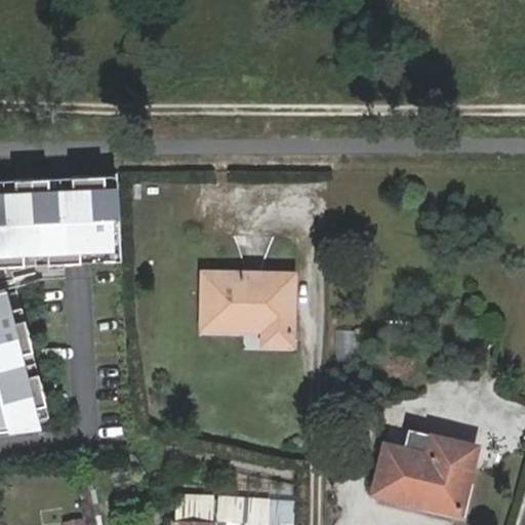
[(0,435),(39,431),(34,409),(45,406),(37,375),(26,378),(21,355),(32,353),(24,321),(12,324),(5,292),(0,293),(0,269),(21,268),(19,255),(43,254),(44,267),(77,265),(76,252),(99,251),(101,263),(117,261),(112,188),(101,189),(101,176),(68,178),(69,190),(45,192),(44,179),(12,182),(13,194),(0,194),(0,435)]
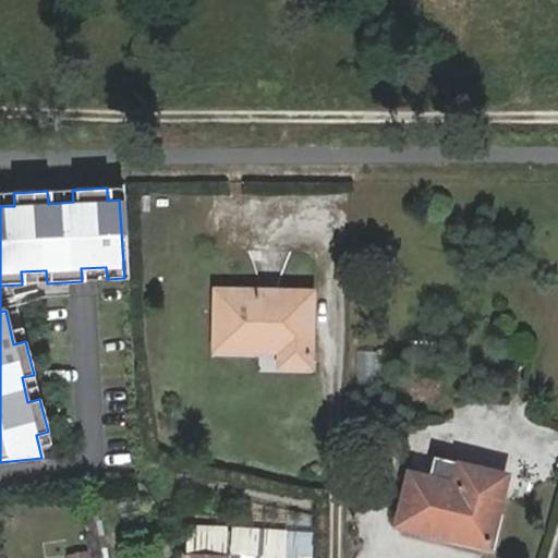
[(215,290),(213,343),(229,343),(231,336),(278,337),(278,364),(306,365),(308,292),(215,290)]
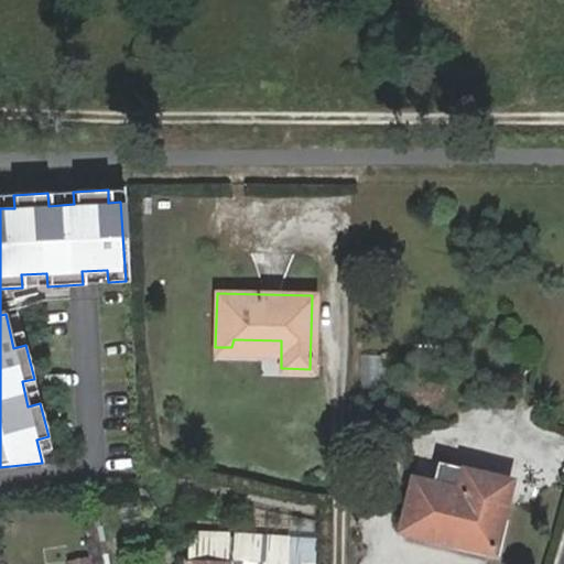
[(386,355),(361,353),(358,388),(382,390),(386,355)]
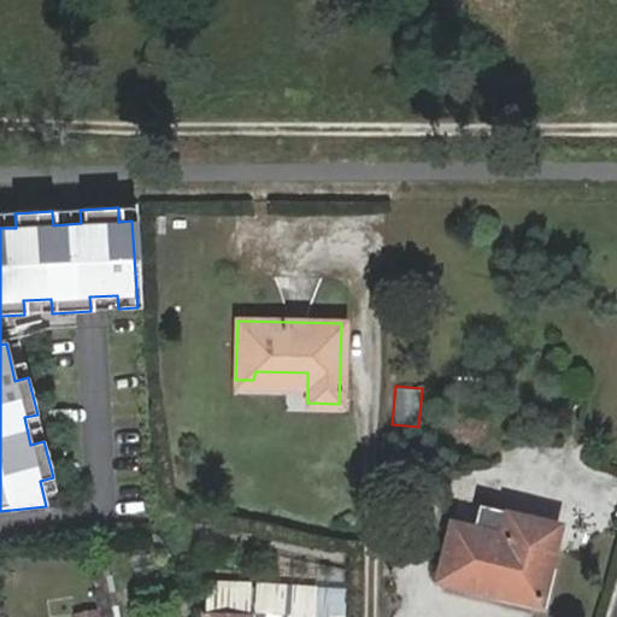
[(503,582),(541,591),(554,528),(510,517),(504,536),(453,526),(439,579),(498,594),(503,582)]
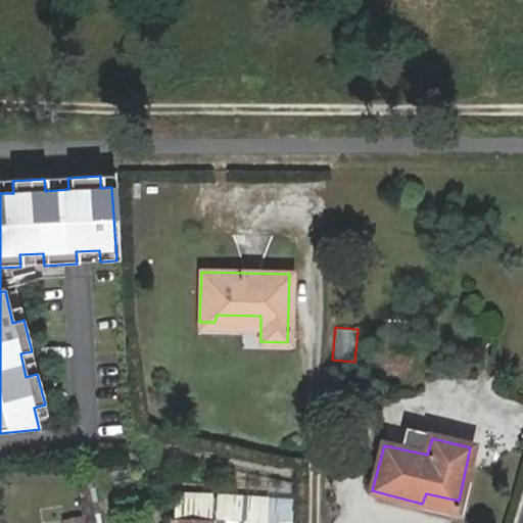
[(215,520),(241,522),(266,522),(269,497),(218,491),(215,520)]
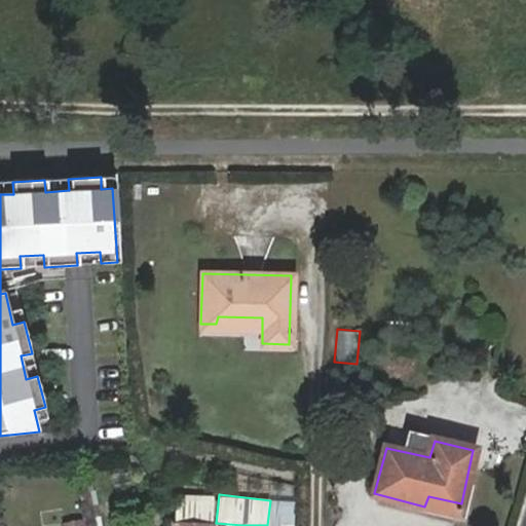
[(458,515),(461,503),(428,496),(424,506),(458,515)]
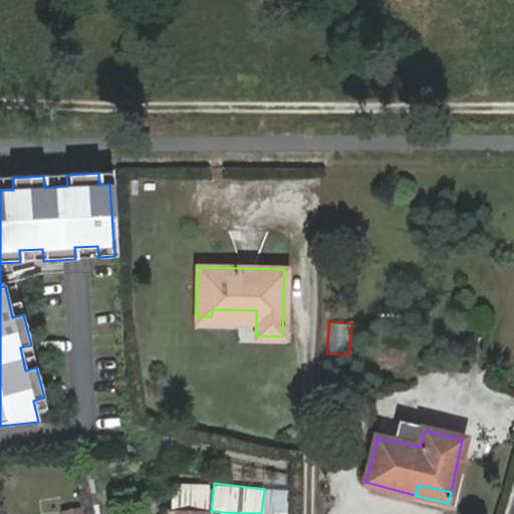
[(189,490),(171,490),(172,511),(166,510),(165,513),(204,513),(205,510),(190,510),(189,490)]
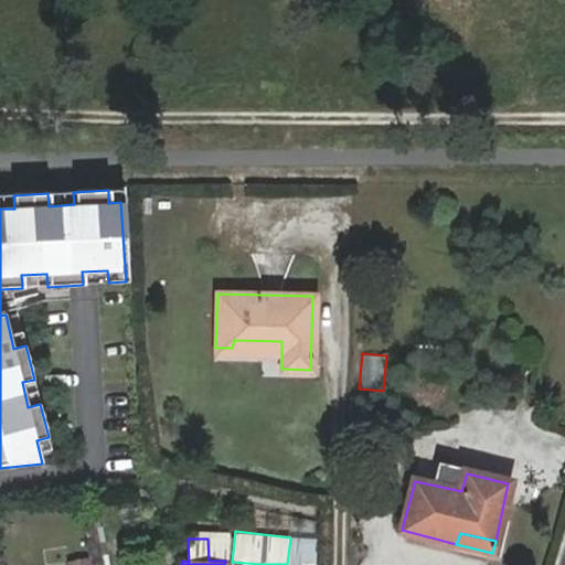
[(316,564),(317,541),(291,541),(290,564),(316,564)]
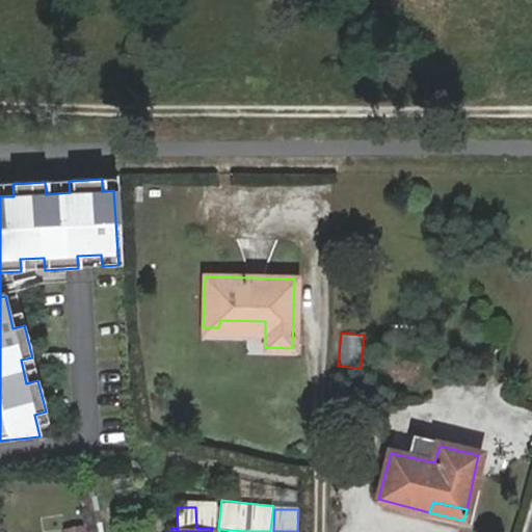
All buildings are outlined.
